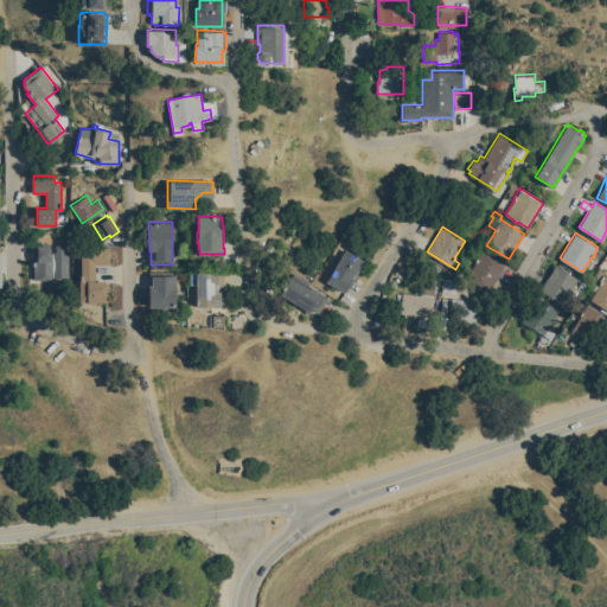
[(53,276),(53,279),(34,279),(33,244),(50,244),(50,251),(56,251),(56,244),(69,244),(69,276),(53,276)]
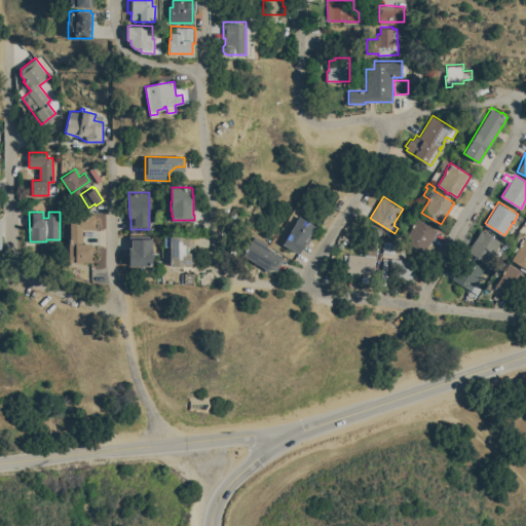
[(69,239),(70,239),(70,220),(79,220),(79,214),(95,214),(95,228),(83,228),(83,242),(91,242),(91,261),(69,261),(69,239)]
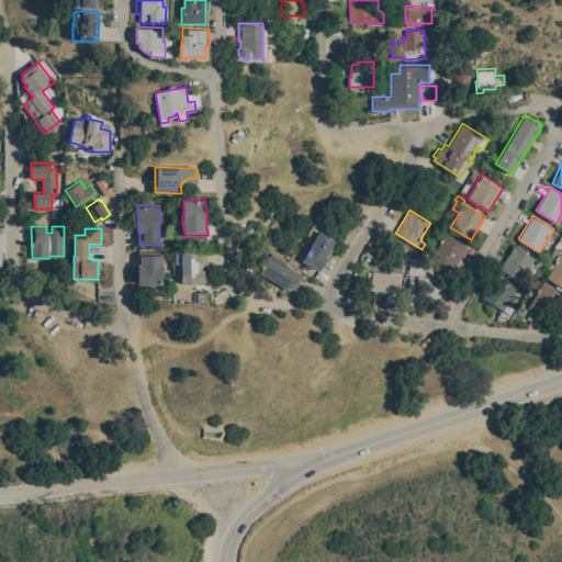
[(302,259),(321,229),(338,240),(330,254),(333,255),(329,260),(326,259),(319,270),(302,259)]
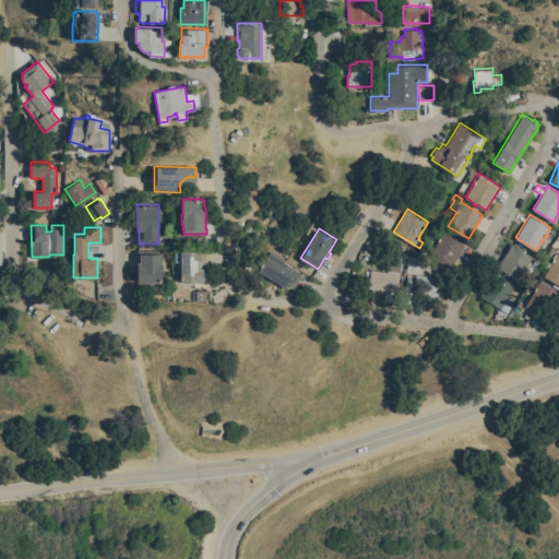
[(465,245),(451,268),(430,254),(439,240),(438,239),(440,237),(444,232),(465,245)]
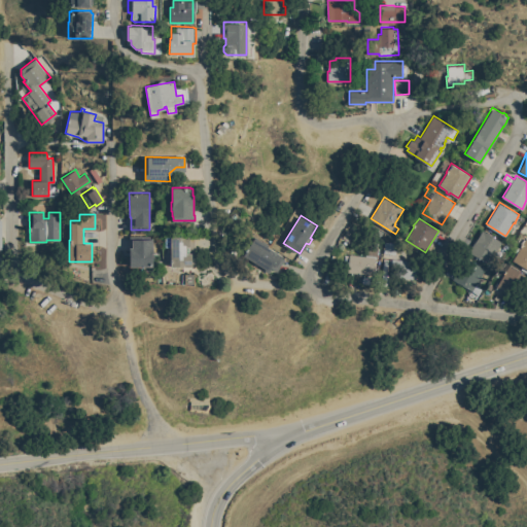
[(501,241),(489,262),(469,251),(483,230),(501,241)]
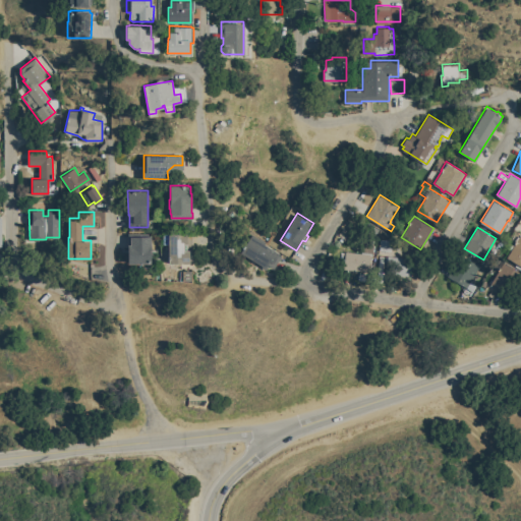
[(193,263),(169,263),(169,243),(164,243),(164,234),(168,234),(168,233),(183,233),(183,232),(187,232),(193,232),(193,263)]
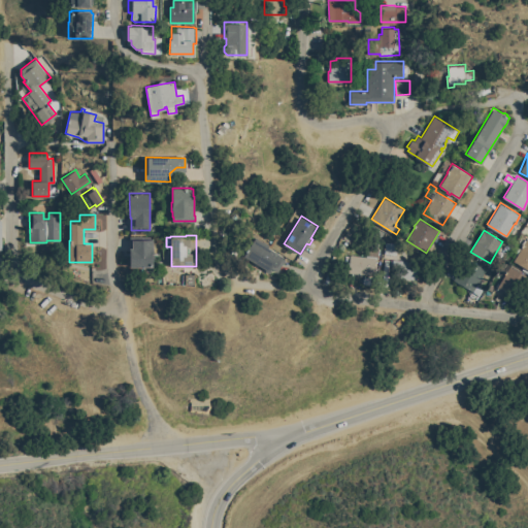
[(130,266),(130,236),(153,236),(154,266),(130,266)]
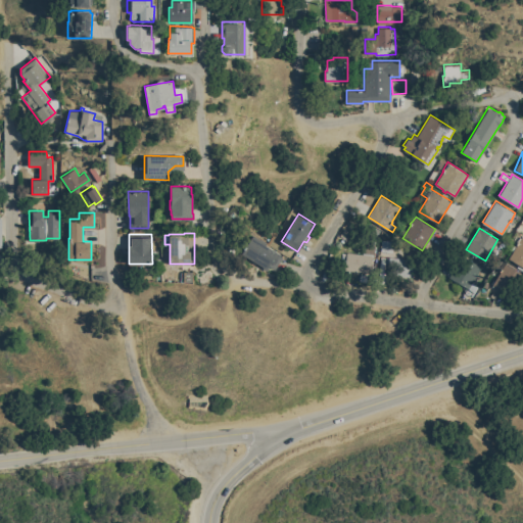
[(283,255),(275,269),(270,266),(267,271),(252,260),(252,259),(241,252),(244,248),(243,248),(245,245),(245,246),(253,234),(267,242),(266,244),(283,255)]
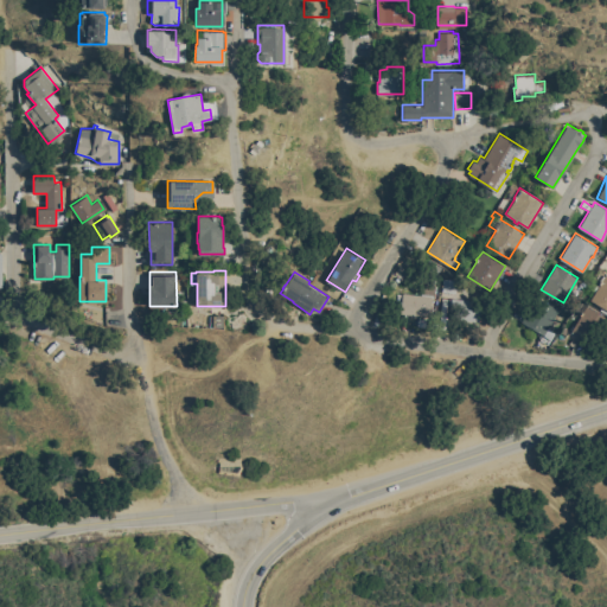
[(600,283),(599,282),(601,280),(602,280),(606,274),(606,308),(590,299),(600,283)]
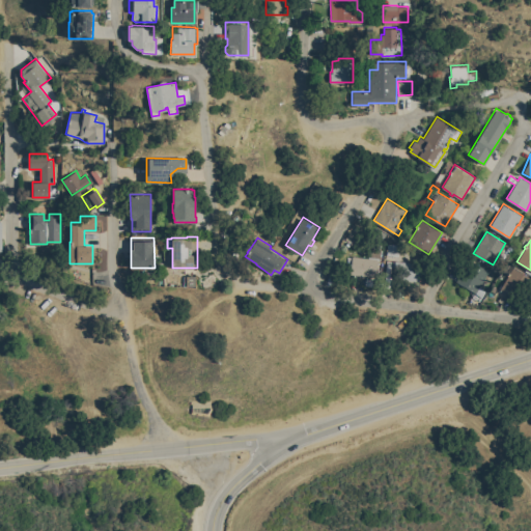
[(369,257),(370,241),(382,242),(381,259),(378,258),(376,276),(351,273),(351,272),(346,272),(347,256),(353,257),(353,255),(369,257)]
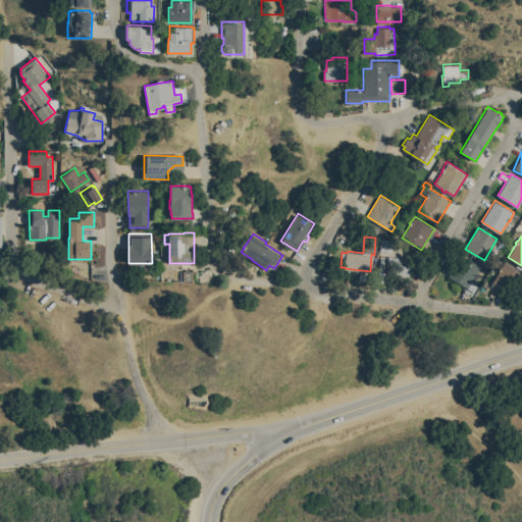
[(400,240),(400,249),(392,249),(392,251),(381,250),(381,239),(400,240)]
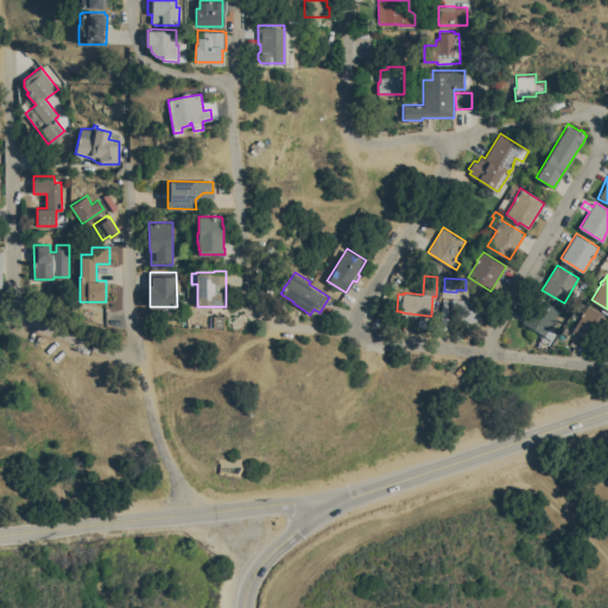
[(538,296),(551,304),(552,303),(559,308),(558,309),(559,310),(550,325),(551,325),(550,329),(557,333),(552,340),(532,327),(531,328),(525,324),(525,323),(521,321),(538,296)]
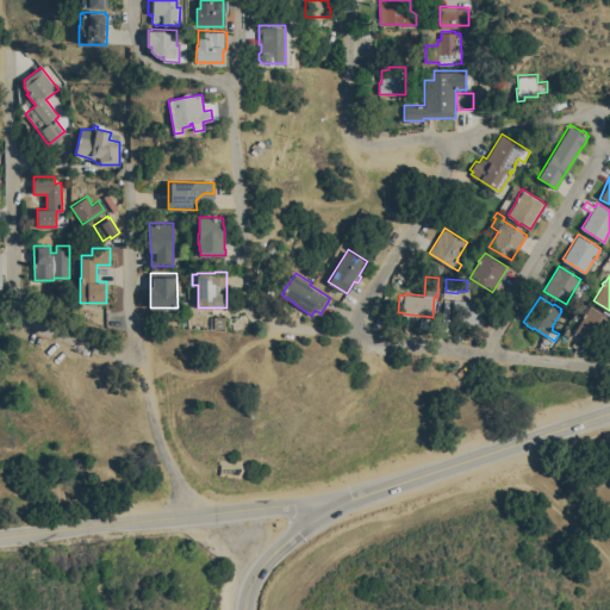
[(484,302),(481,322),(453,319),(454,306),(452,306),(453,300),(454,300),(454,299),(484,302)]
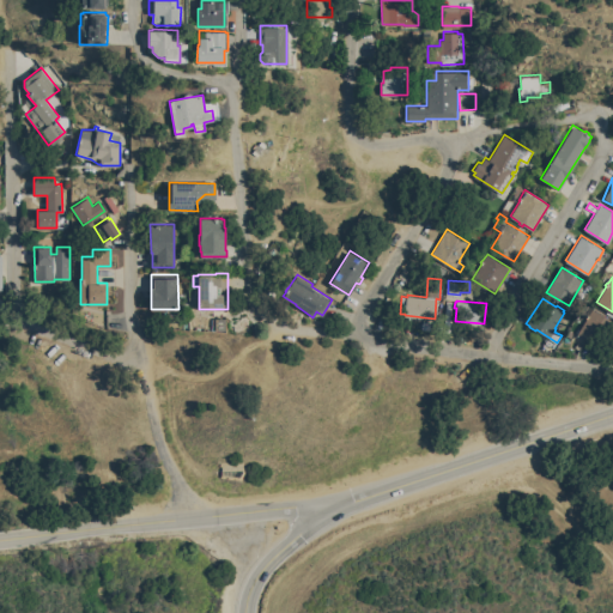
[(593,308),(612,321),(599,346),(577,333),(593,308)]
